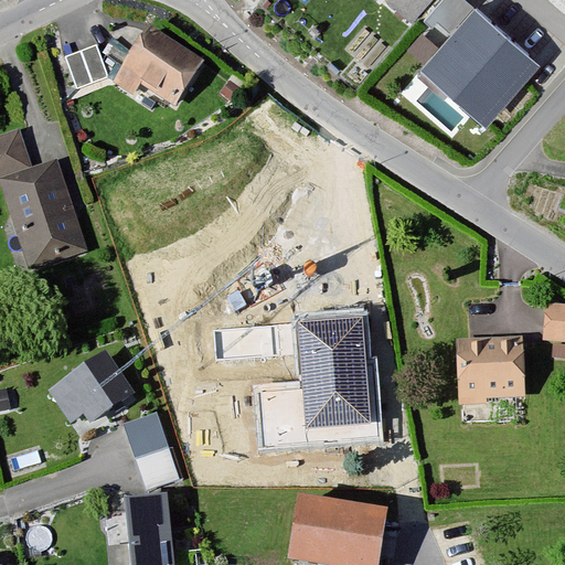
[(376,0),(381,3),(383,0),(397,0),(416,17),(430,0),(376,0)]
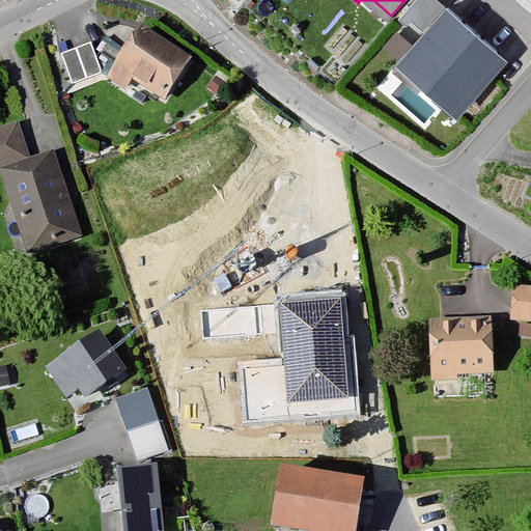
[(502,56),(445,7),(400,60),(457,109),(502,56)]
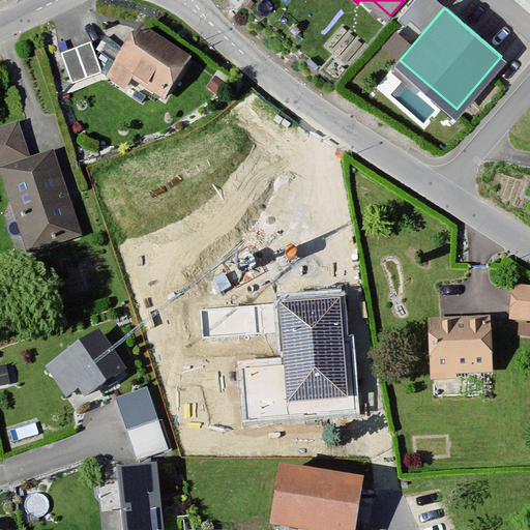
[(188,60),(141,30),(116,70),(164,100),(188,60)]
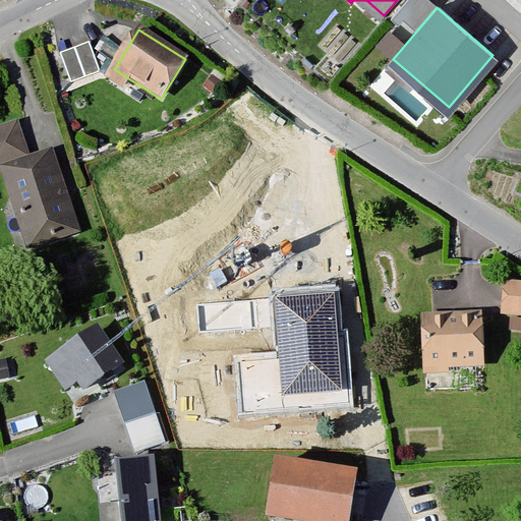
[(100,69),(90,44),(61,56),(72,81),(100,69)]
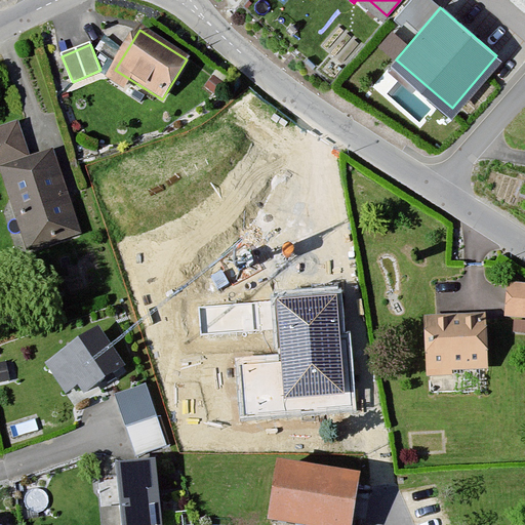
[(79,233),(52,156),(32,163),(19,126),(0,132),(0,173),(1,173),(28,250),(79,233)]
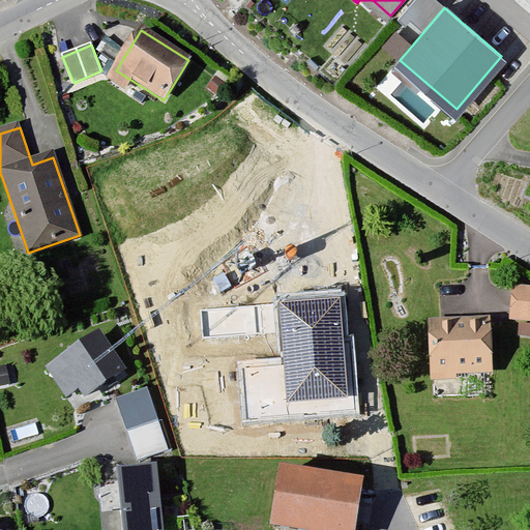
[(514,332),(529,332),(529,283),(517,283),(514,332)]
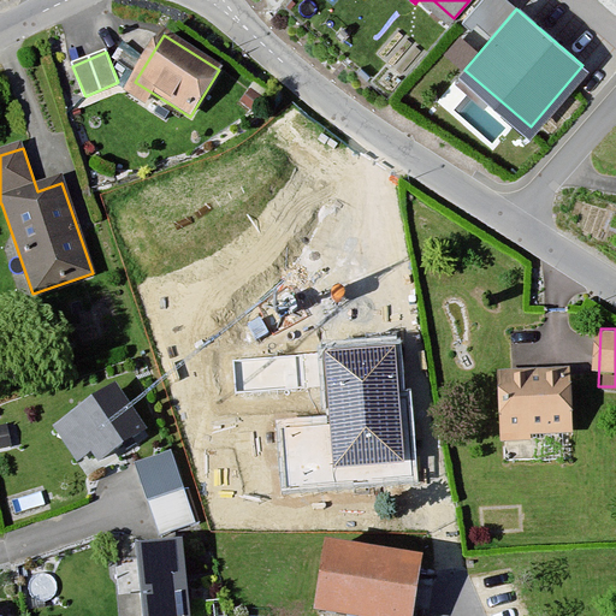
[(564,380),(499,380),(498,430),(564,430),(564,380)]
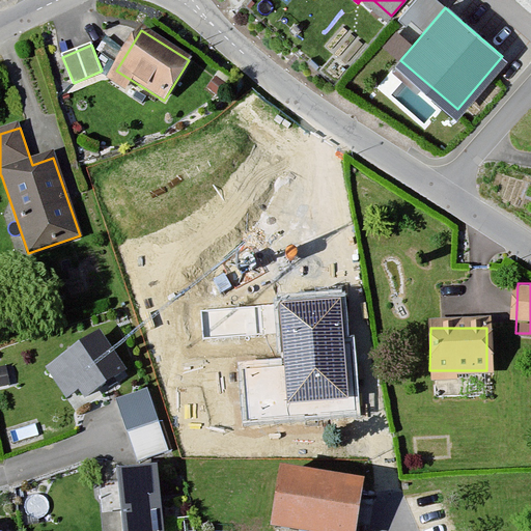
[(98,338),(60,364),(85,400),(123,373),(98,338)]
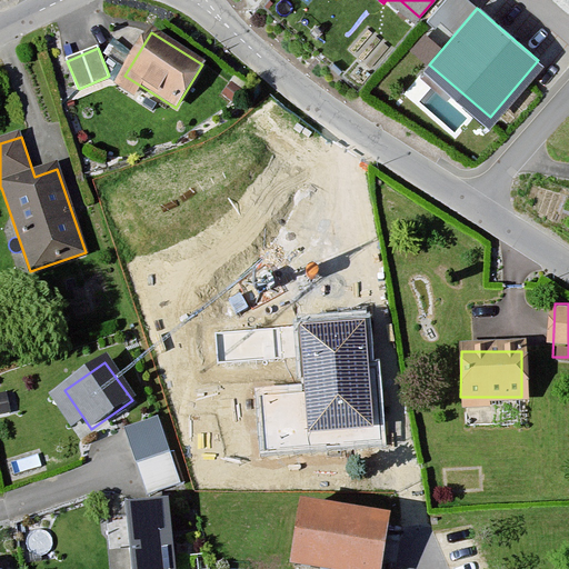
[(161,412),(126,425),(149,492),(185,480),(161,412)]
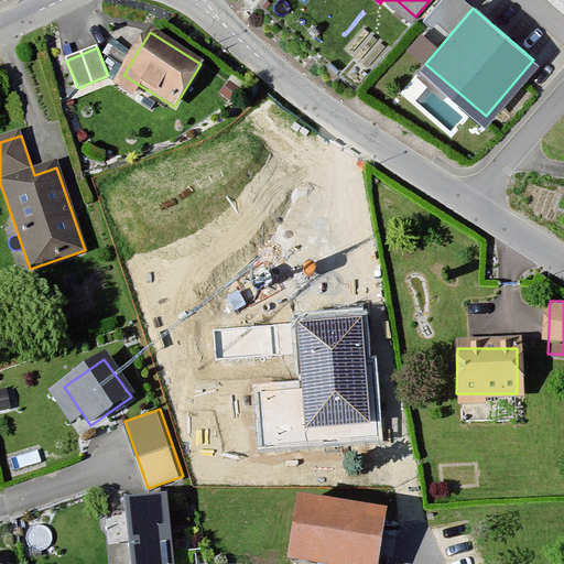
[(170,563),(166,500),(128,502),(131,563),(170,563)]
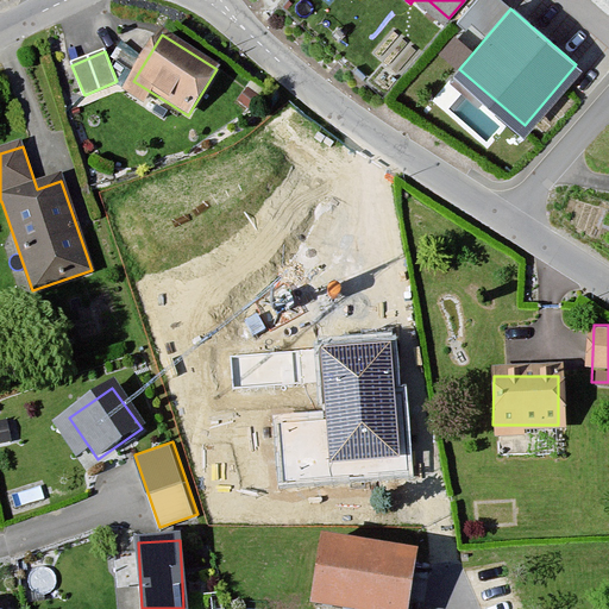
[(400,608),(408,563),(320,548),(311,603),(346,608),(400,608)]
